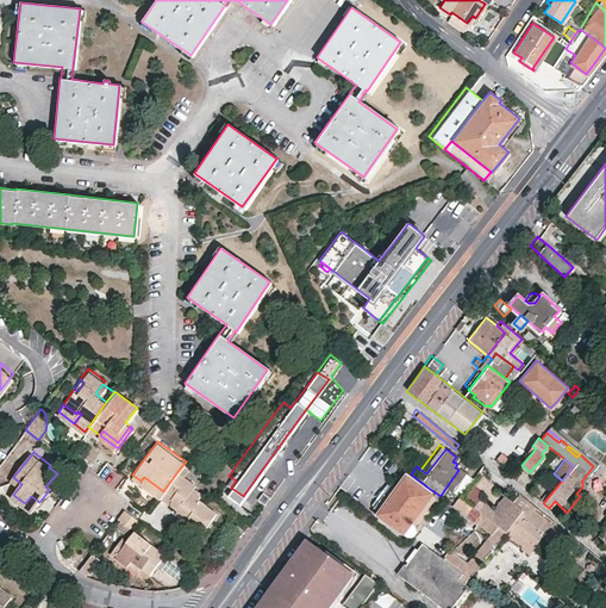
[(195,483),(179,470),(166,488),(174,495),(172,498),(172,503),(174,504),(180,504),(181,503),(191,510),(186,517),(197,526),(204,517),(208,522),(217,512),(198,496),(201,491),(193,485),(195,483)]
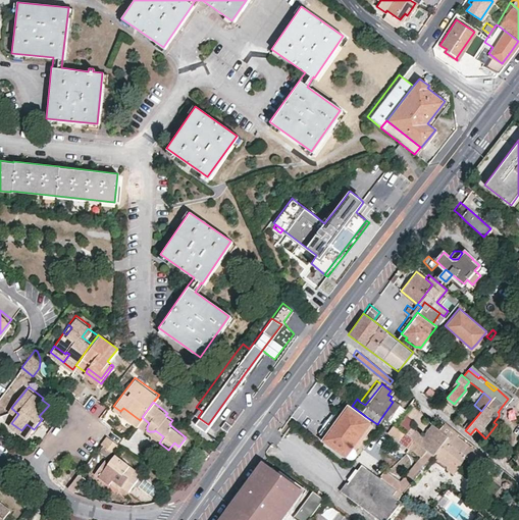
[(396,404),(393,402),(380,419),(383,421),(387,415),(396,404)]
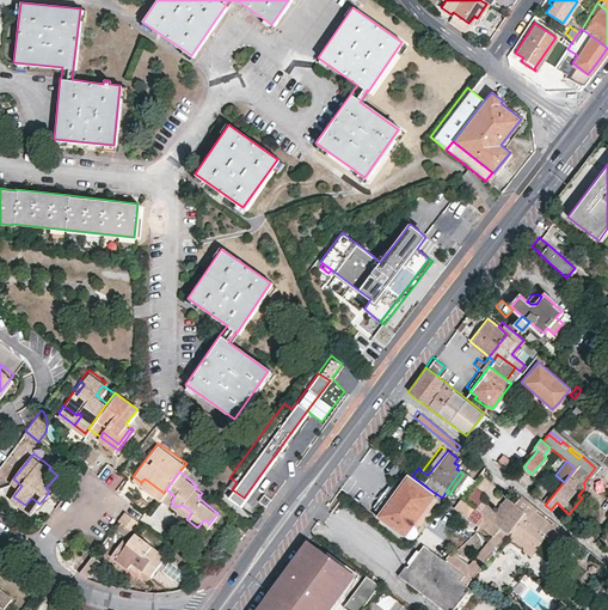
[(470,479),(464,474),(454,487),(460,492),(470,479)]
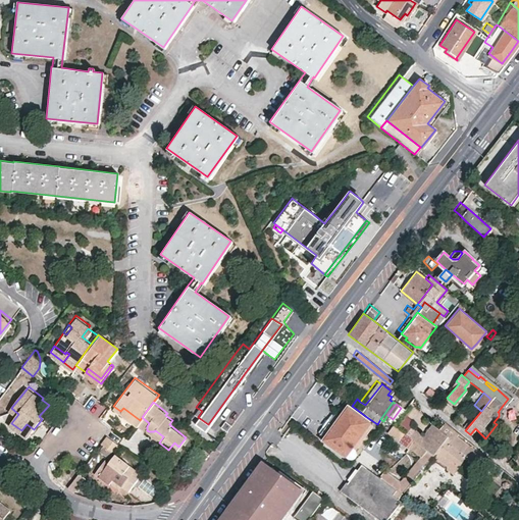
[(374,428),(377,424),(368,418),(365,421),(346,406),(336,417),(331,413),(316,432),(322,437),(320,438),(346,458),(354,448),(350,445),(367,422),(374,428)]
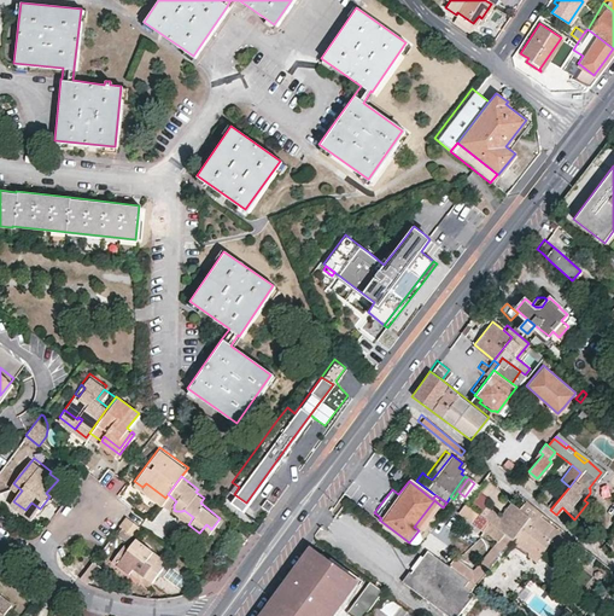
[(142,487),(162,503),(165,498),(146,483),(142,487)]
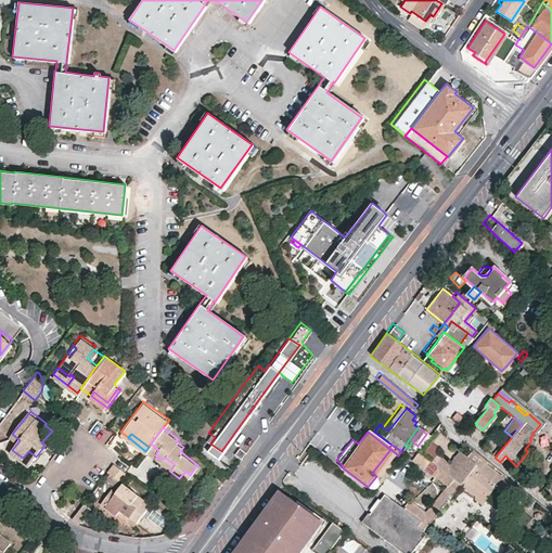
[(421,446),(427,455),(437,450),(431,439),(421,446)]
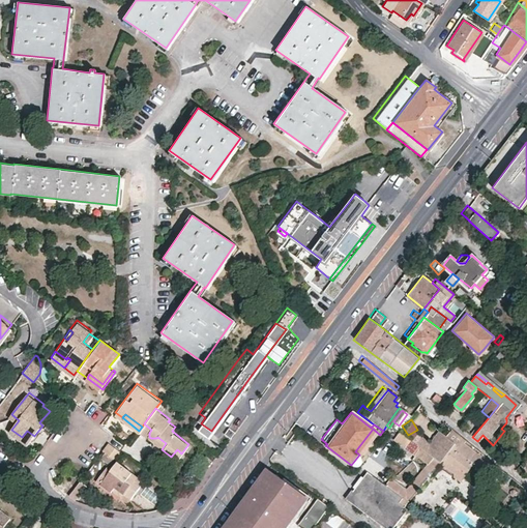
[(151,430),(144,423),(142,427),(149,433),(151,430)]
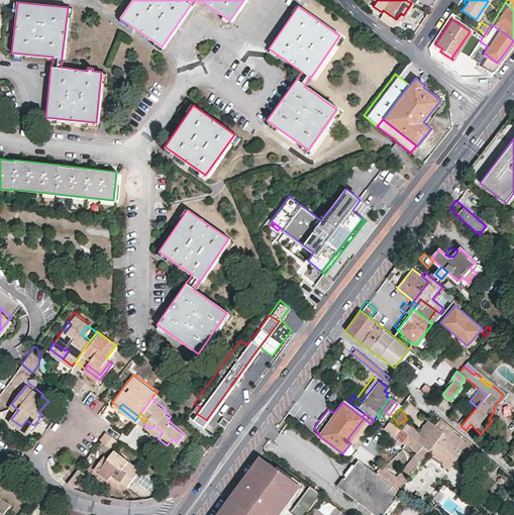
[(215,422),(221,427),(226,420),(220,416),(215,422)]
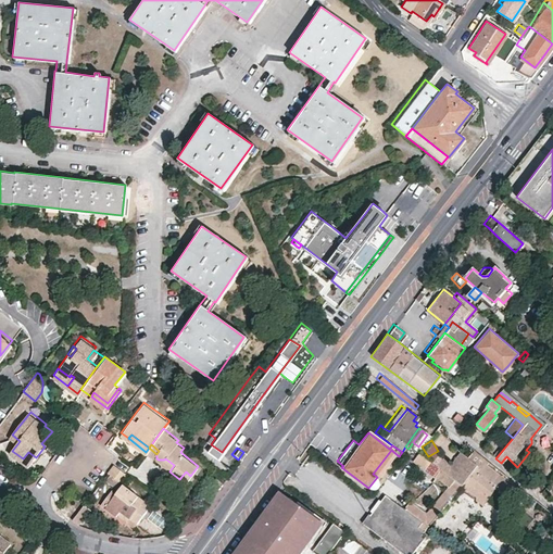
[(485,460),(470,448),(464,455),(455,467),(451,464),(449,467),(431,454),(426,462),(414,452),(407,462),(428,477),(442,487),(441,489),(445,492),(448,494),(459,482),(462,477),(484,494),(492,485),(500,491),(507,481),(484,462),(485,460)]
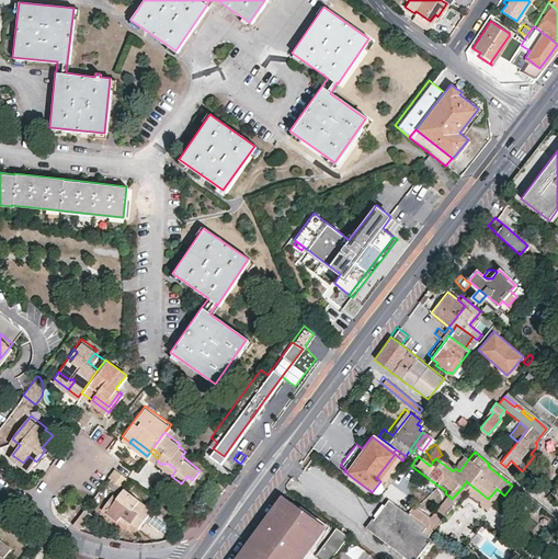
[(400,459),(395,454),(376,478),(380,481),(383,482),(400,459)]
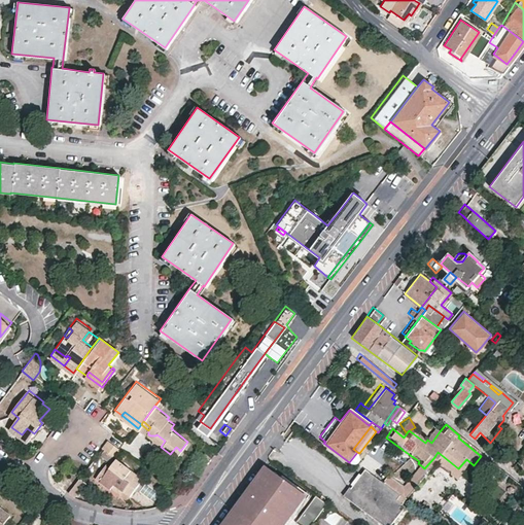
[(28,440),(34,433),(27,428),(22,434),(28,440)]
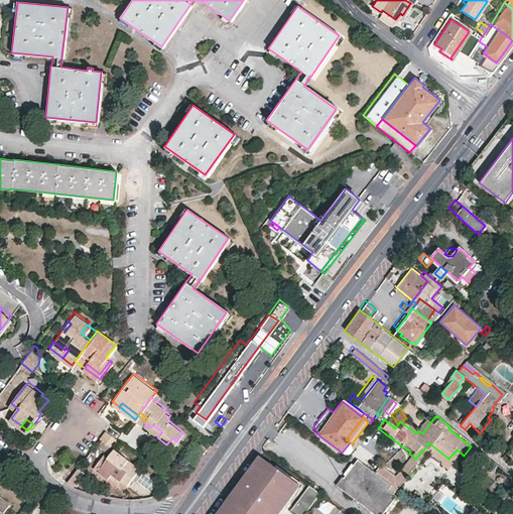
[(150,432),(157,437),(161,431),(153,425),(152,426),(153,428),(150,432)]
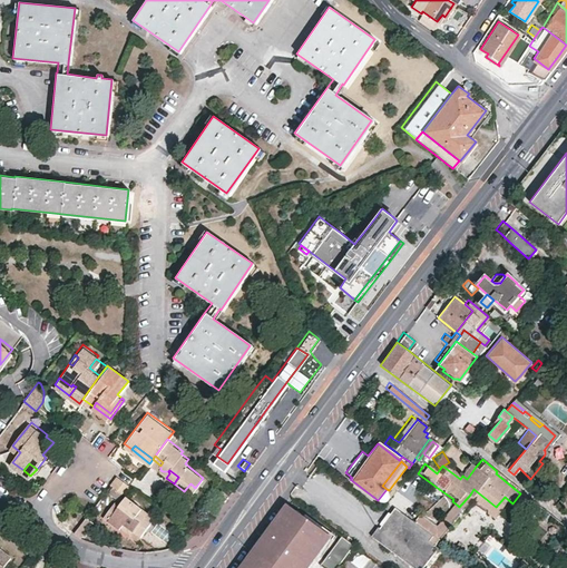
[(130,482),(117,472),(110,481),(124,491),(130,482)]
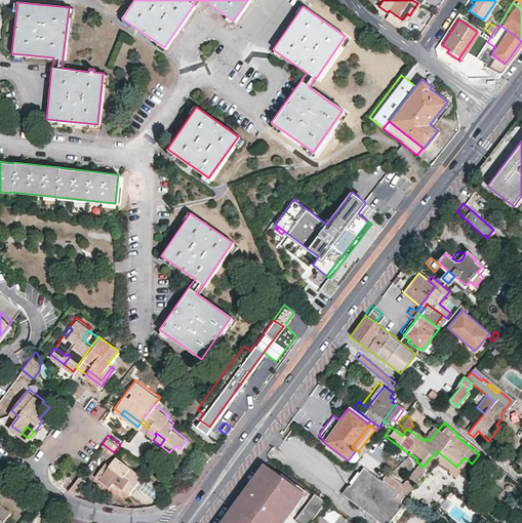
[(173,455),(179,449),(175,445),(169,452),(173,455)]
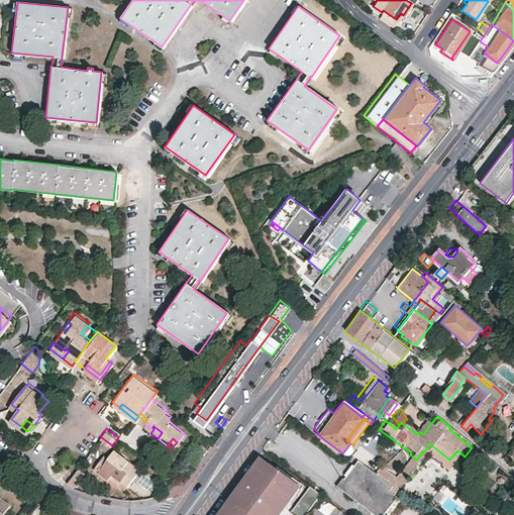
[(446,465),(449,459),(429,443),(426,448),(446,465)]
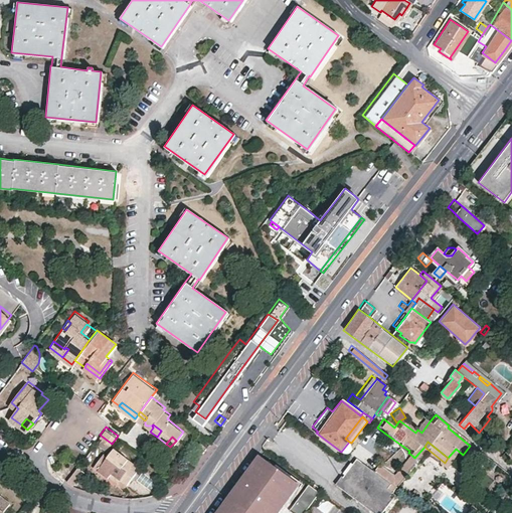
[(112,469),(122,476),(128,481),(140,465),(114,445),(108,453),(98,467),(108,474),(110,472),(112,469)]
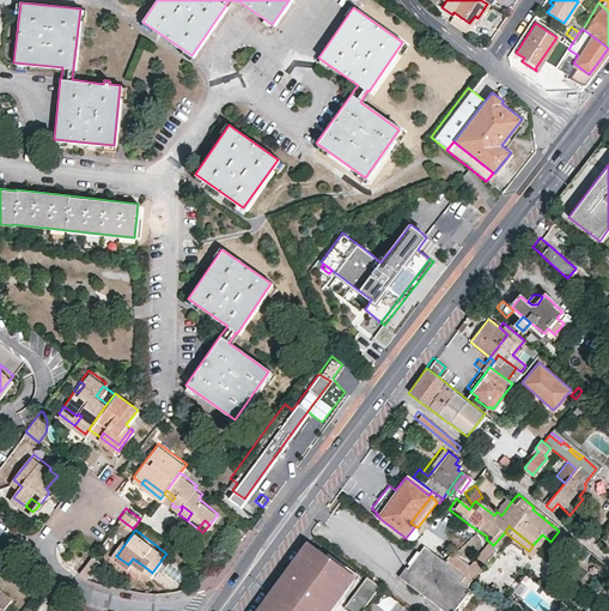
[(116,556),(128,539),(125,536),(111,552),(116,556)]
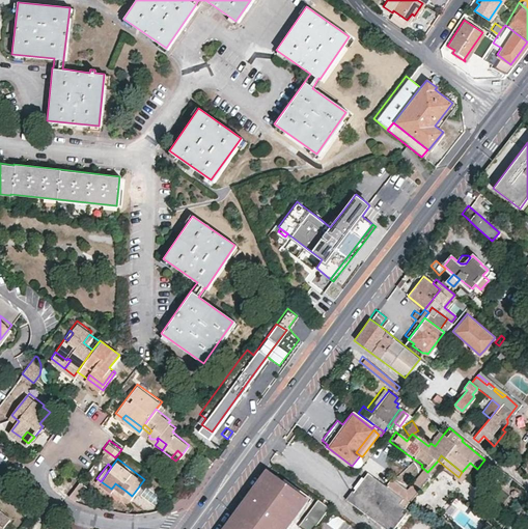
[(382,482),(405,500),(427,472),(425,470),(421,467),(400,492),(384,480),(382,482)]
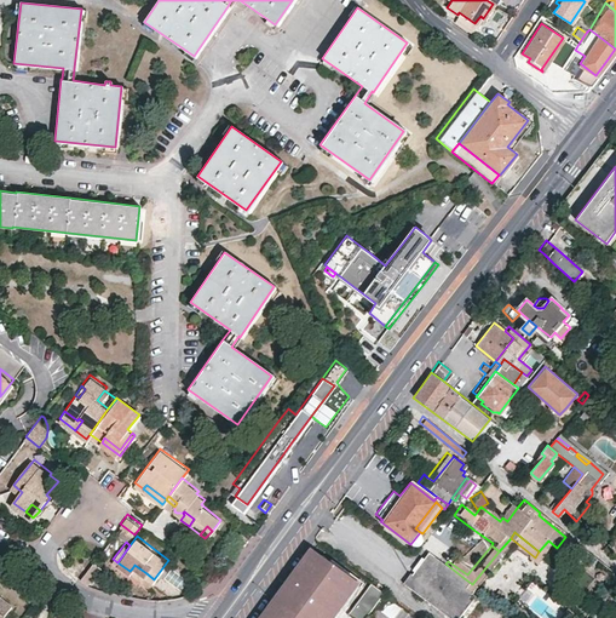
[(329,617),(357,582),(310,547),(285,581),(257,617),(329,617)]
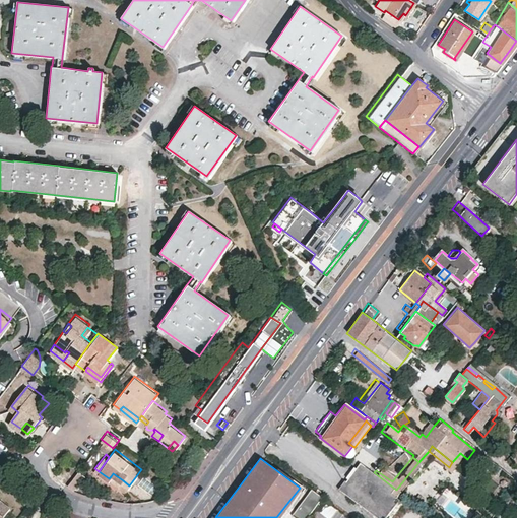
[(398,497),(394,493),(371,476),(354,463),(338,486),(381,517),(382,517),(385,515),(387,517),(389,517),(400,504),(395,501),(398,497)]
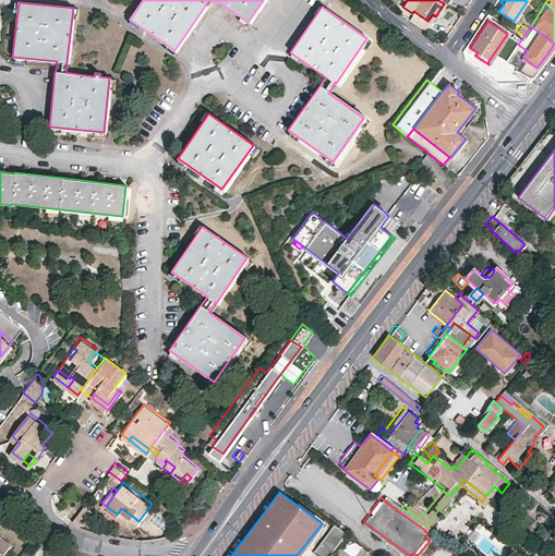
[(92,509),(84,503),(75,516),(83,521),(92,509)]
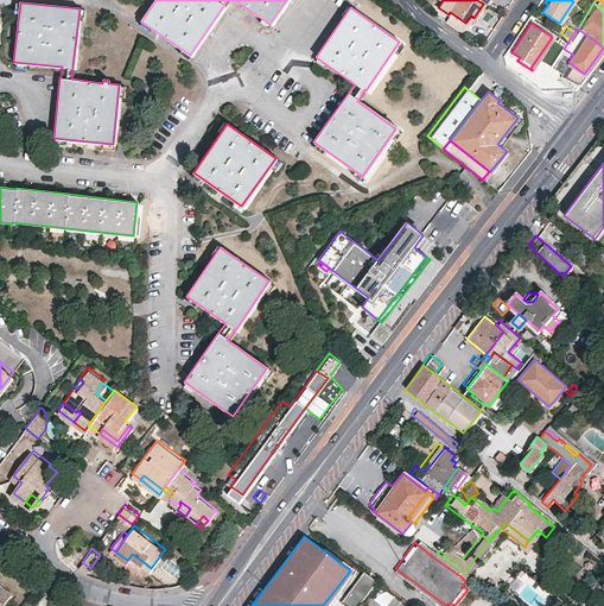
[(463,573),(437,553),(433,557),(461,576),(463,573)]
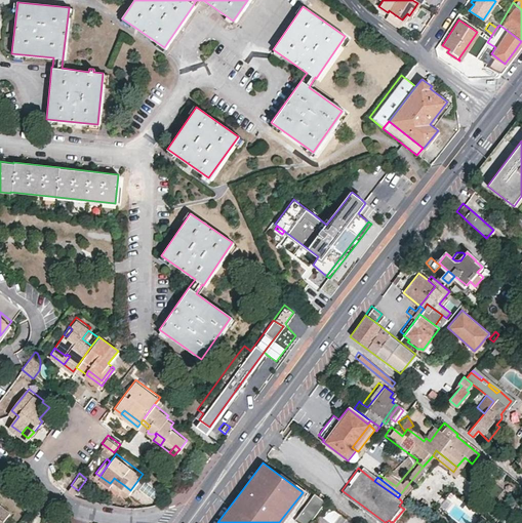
[(121,489),(124,485),(114,478),(112,481),(121,489)]
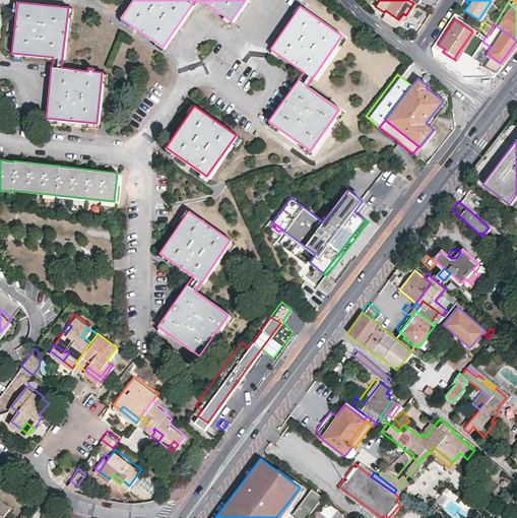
[(129,486),(123,480),(120,484),(119,484),(125,490),(129,486)]
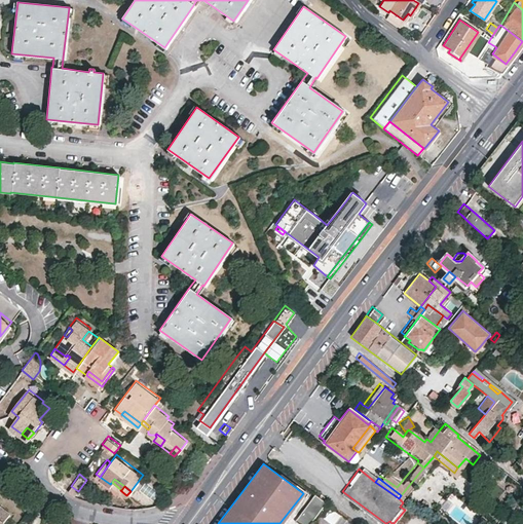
[(316,513),(325,500),(312,492),(293,520),(299,523),(304,523),(313,511),(316,513)]
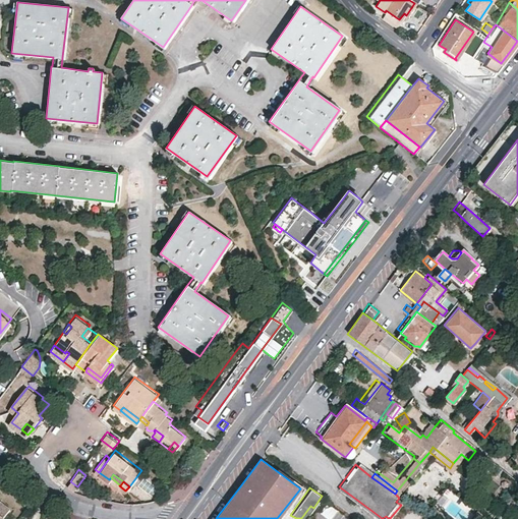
[(435,511),(428,506),(423,512),(424,513),(429,517),(435,511)]
